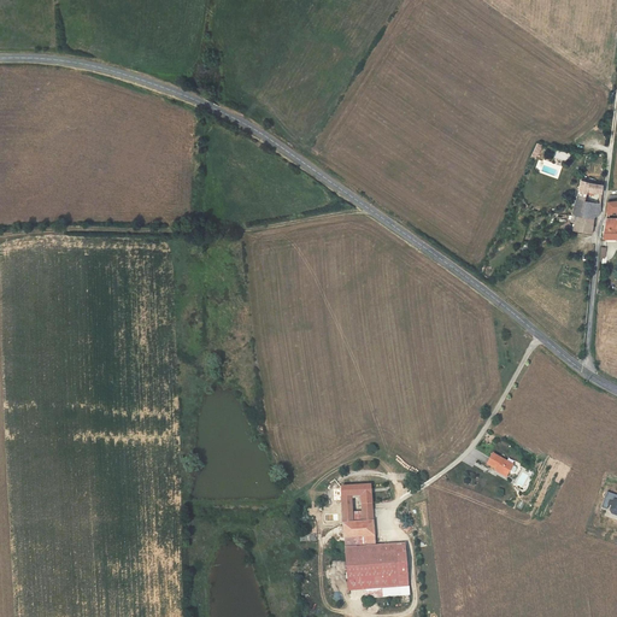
[(530,158),(536,159),(541,145),(536,142),(530,158)]
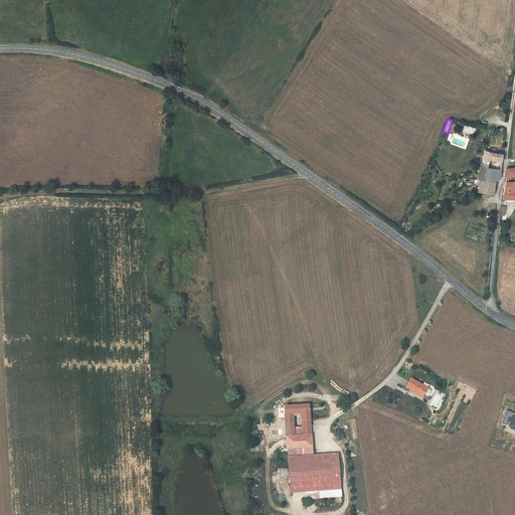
[(466,132),(475,135),(477,129),(468,126),(466,132)]
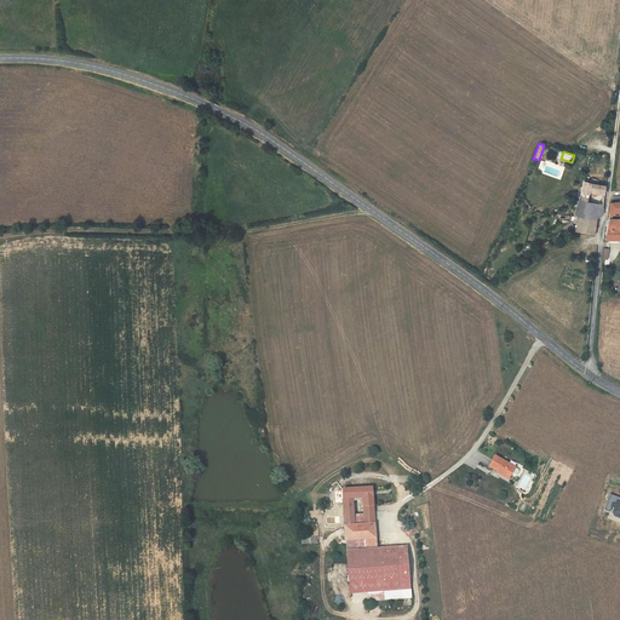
[(577,219),(580,220),(595,224),(601,219),(603,207),(595,205),(596,197),(603,199),(606,187),(584,181),(581,193),(583,194),(577,219)]
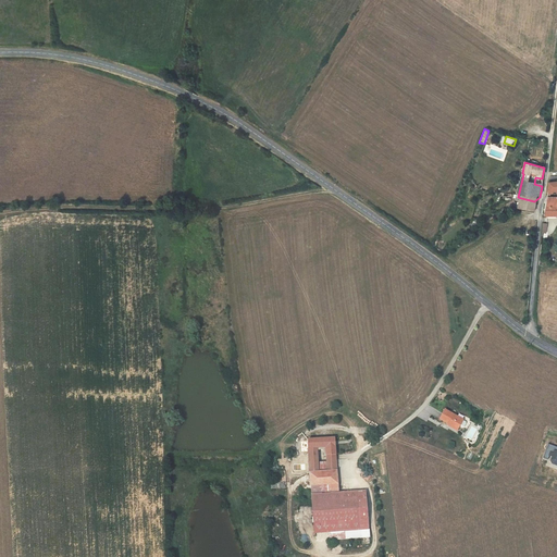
[(546,207),(556,206),(556,181),(549,182),(547,194),(556,193),(556,198),(547,199),(546,207)]
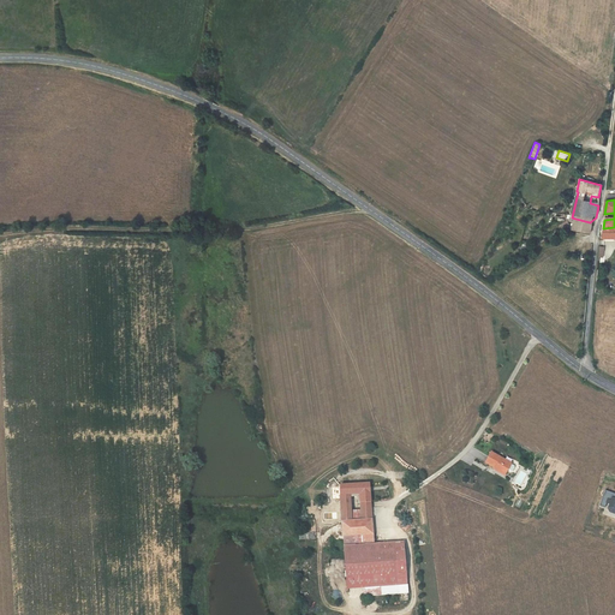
[(572,232),(586,236),(590,222),(575,219),(572,232)]
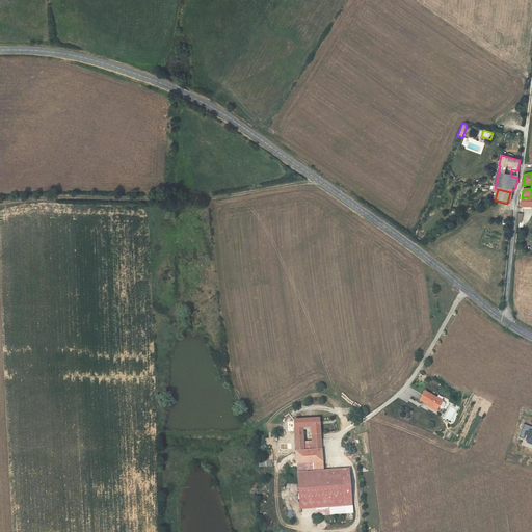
[(531,196),(522,197),(521,209),(531,208),(531,196)]
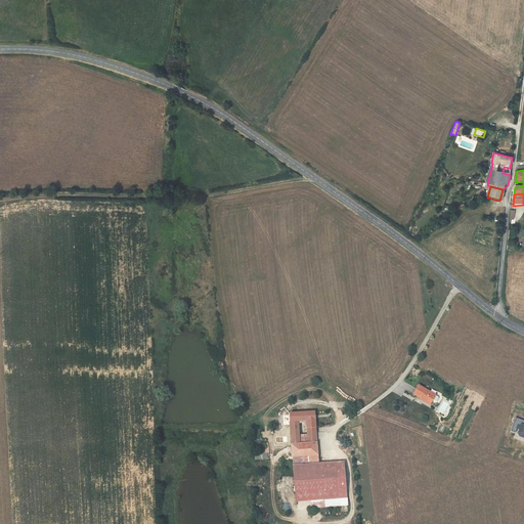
[(438,397),(418,385),(416,390),(412,394),(421,398),(423,399),(423,401),(429,404),(431,400),(434,401),(436,401),(438,397)]
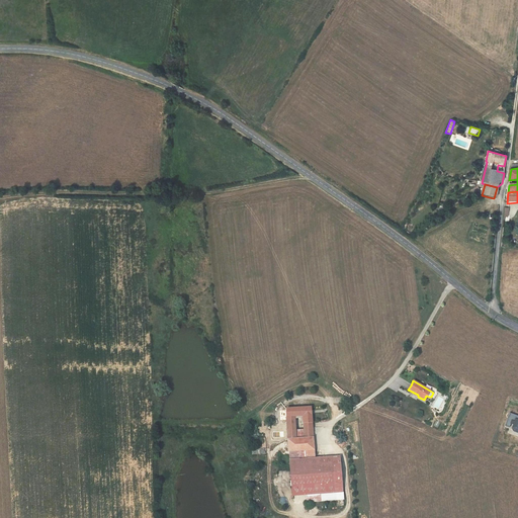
[(286,453),(287,454),(312,452),(309,410),(286,411),(286,453)]
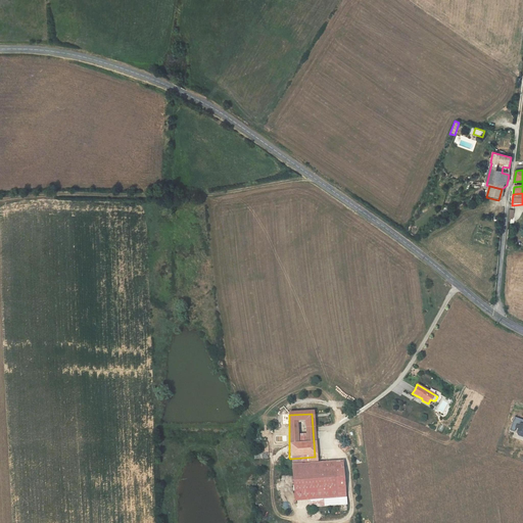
[(522,419),(514,417),(510,429),(514,431),(516,427),(518,428),(517,432),(518,435),(522,436),(522,419)]
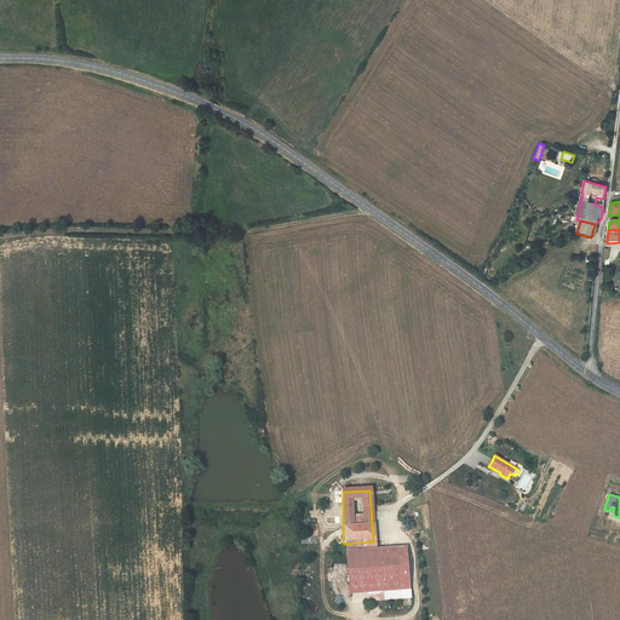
[(344,544),(348,593),(409,589),(407,545),(373,547),(373,541),(344,544)]
